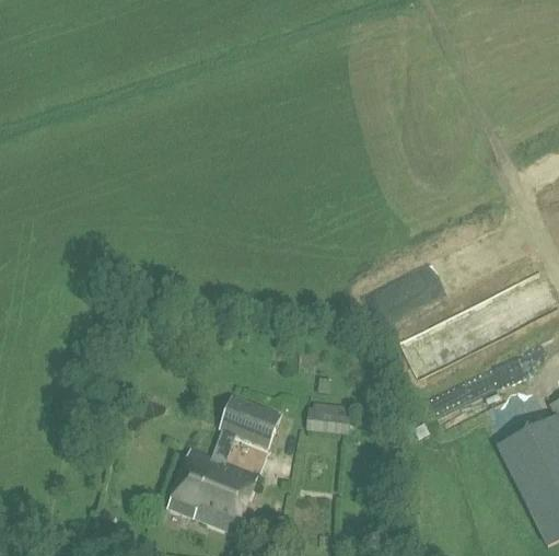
[(318,377),(316,392),(328,393),(329,378),(318,377)]
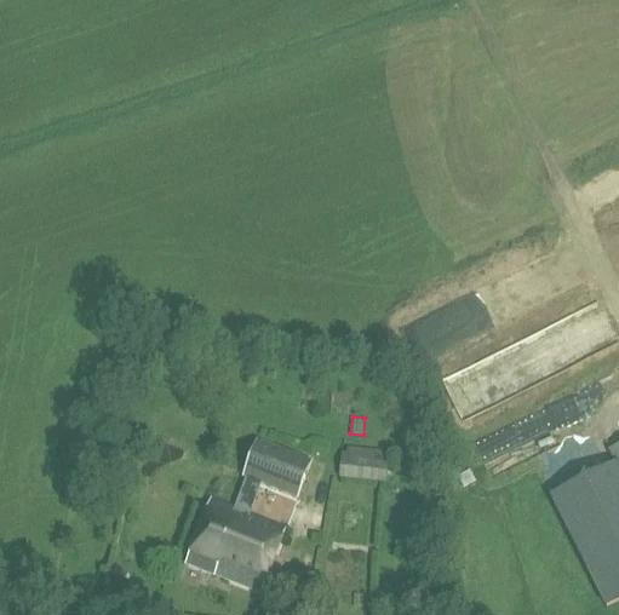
[(256,436),(242,473),(253,478),(296,494),(310,458),(256,436)]
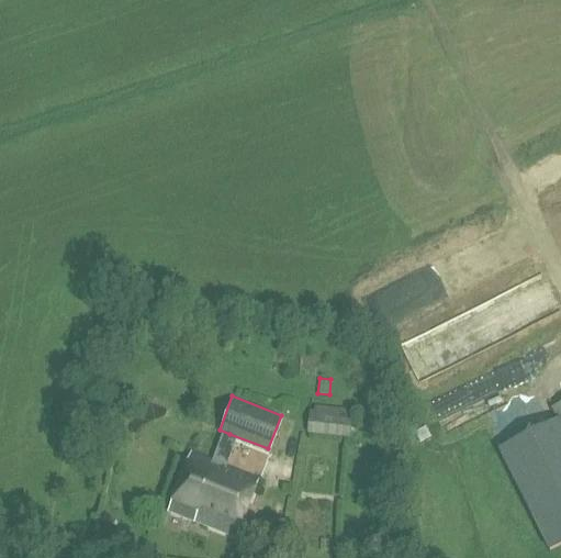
[(560,400),(551,405),(558,417),(498,447),(548,547),(560,539),(560,400)]
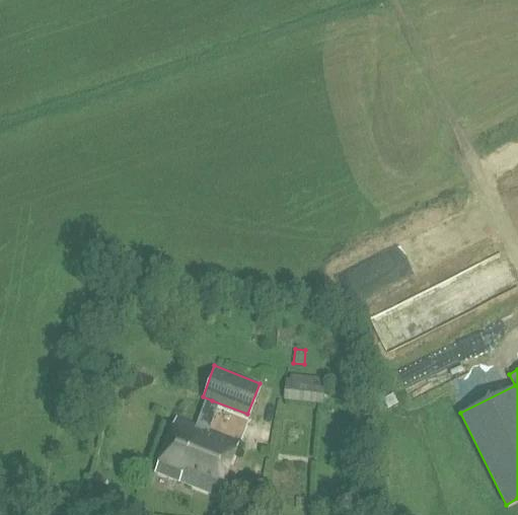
[(285,376),(283,396),(322,401),(324,379),(321,379),(321,375),(290,371),(289,377),(285,376)]
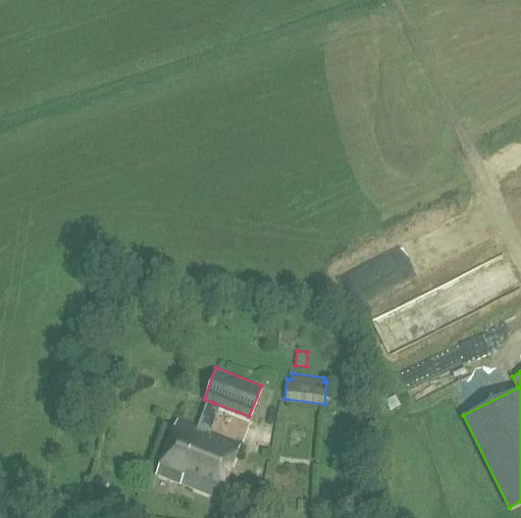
[(218,496),(239,443),(176,417),(155,473),(178,482),(179,481),(218,496)]
